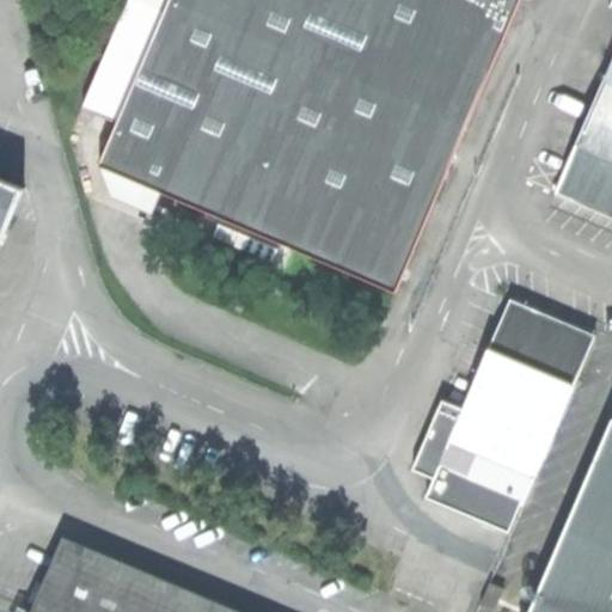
[(114,123),(161,10),(140,0),(127,0),(81,109),(114,123)]
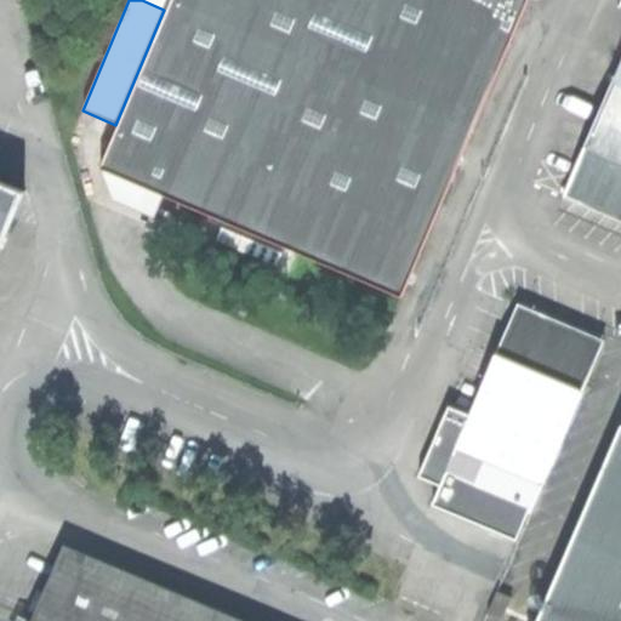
[(115,125),(96,169),(134,184),(176,203),(399,298),(529,0),(167,0),(164,10),(115,125)]
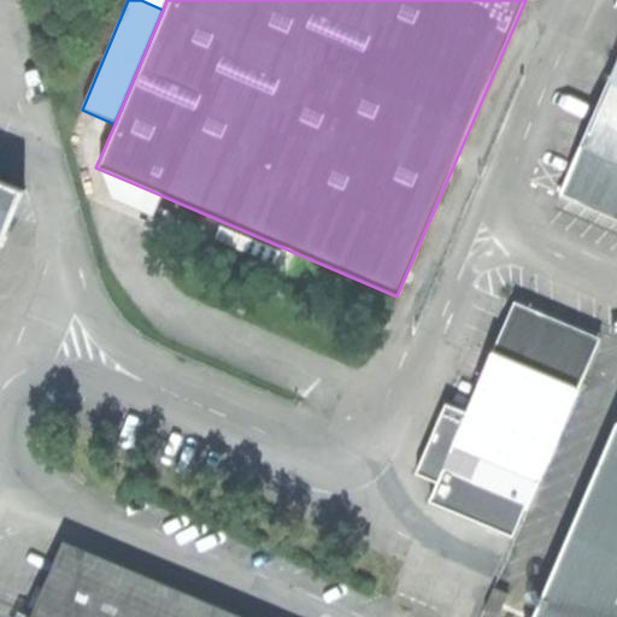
[(616,62),(562,194),(616,217),(616,62)]
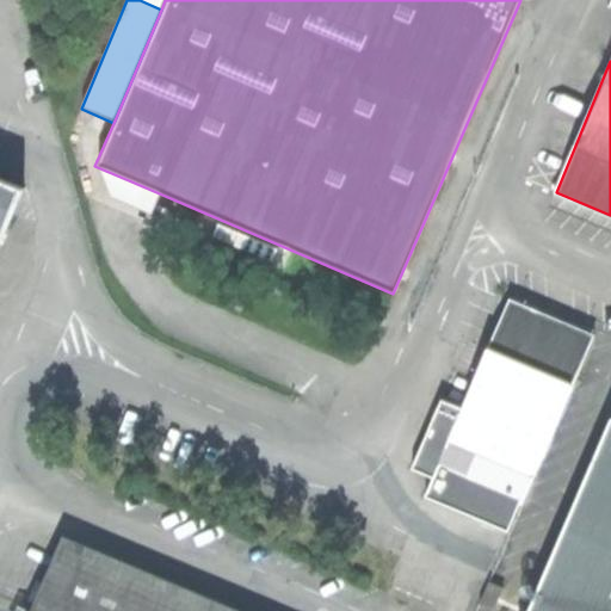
[(0,177),(0,246),(25,187),(0,177)]
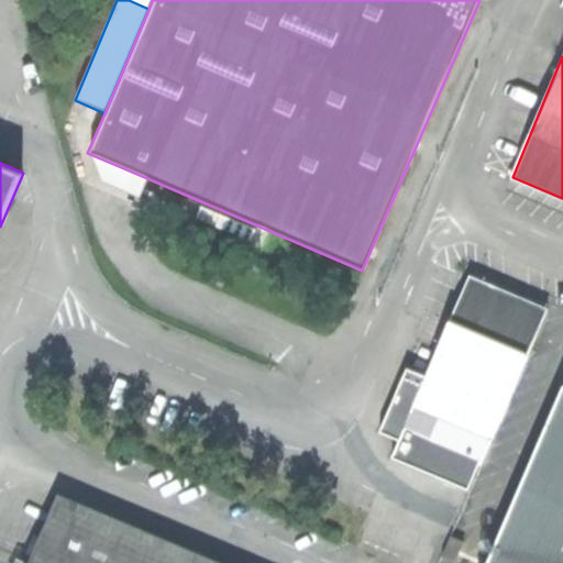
[(399,440),(392,457),(467,488),(477,463),(482,465),(549,308),(470,275),(426,375),(407,367),(379,431),(399,440)]
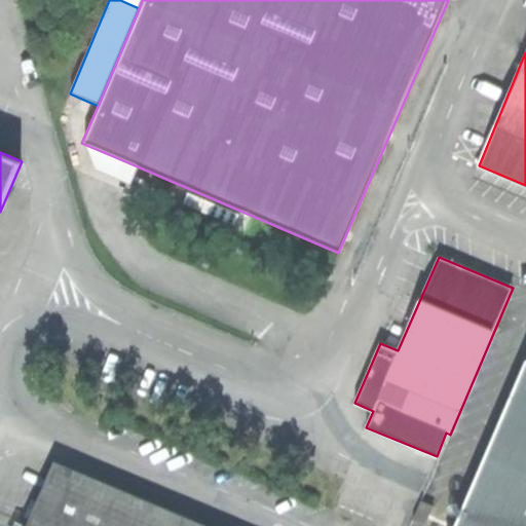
[(525,525),(525,360),(455,525),(525,525)]
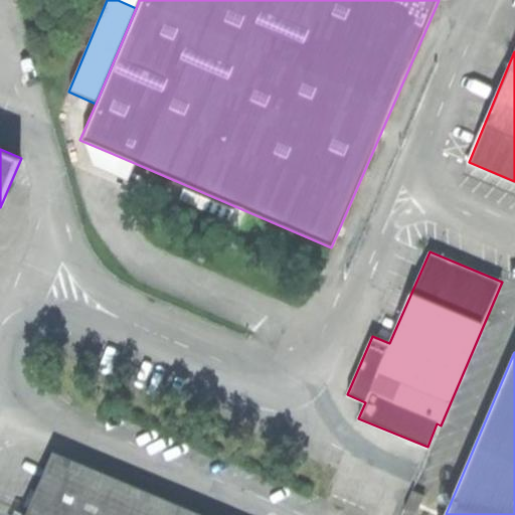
[(199,514),(53,454),(26,514),(199,514)]
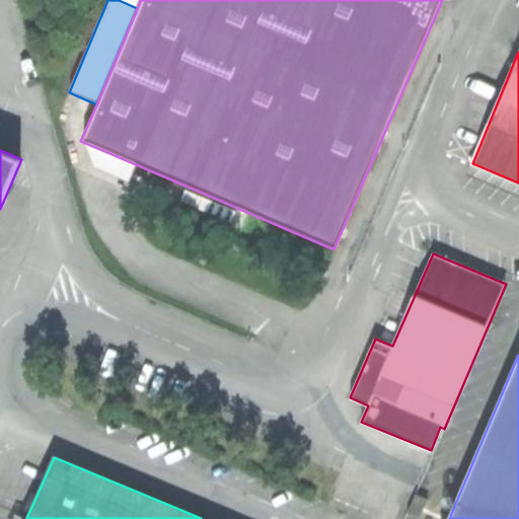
All buildings are outlined.
